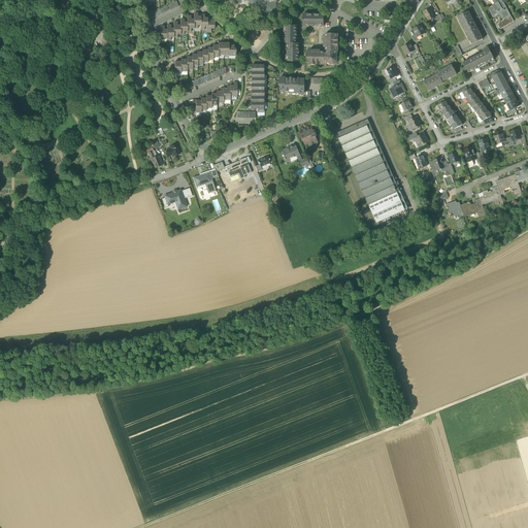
[(272,14),(275,12),(275,7),(276,6),(275,0),(241,0),(243,2),(246,2),(248,1),(248,0),(252,0),(250,3),(253,7),(257,7),(260,4),(261,4),(263,2),(265,4),(264,5),(264,10),(267,10),(267,14),(272,14)]
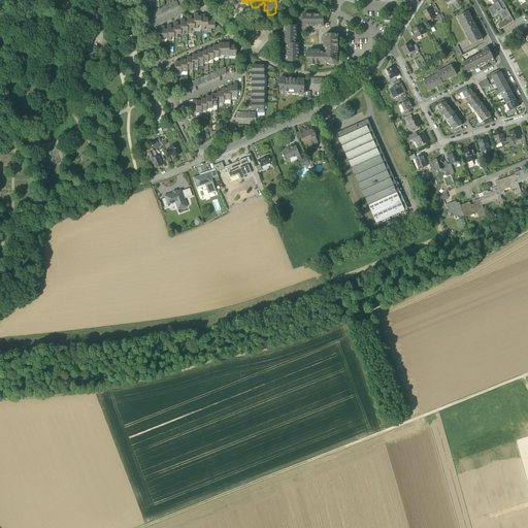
[(506,9),(501,1),(496,4),(489,8),(492,15),(499,11),(504,20),(504,19),(510,15),(506,9)]
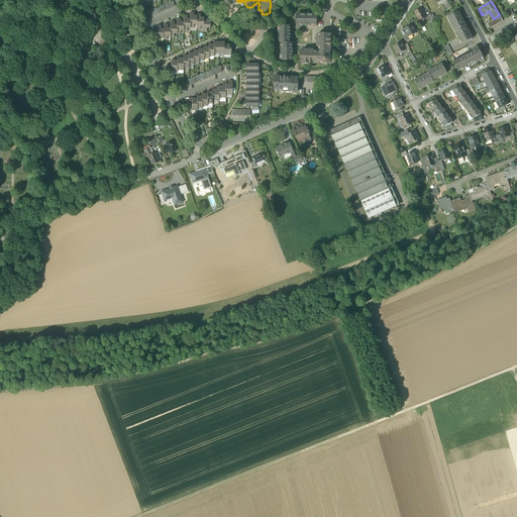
[(89,7),(95,18),(100,15),(95,4),(89,7)]
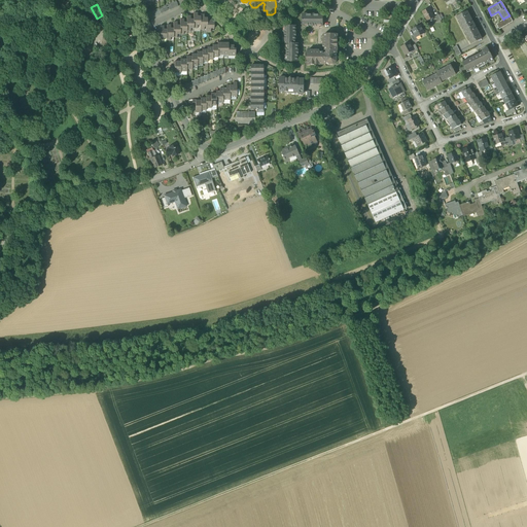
[(423,12),(427,22),(434,18),(429,8),(423,12)]
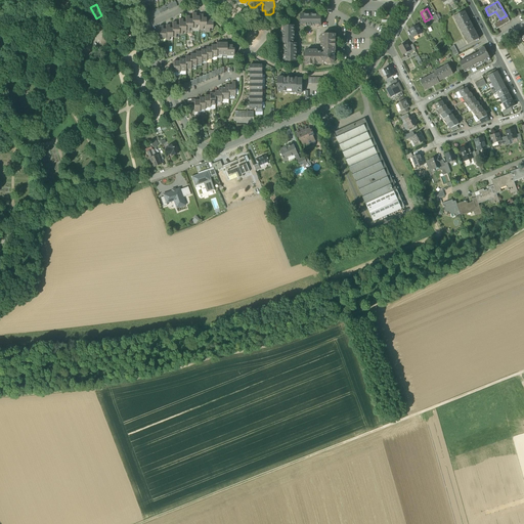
[(454,16),(469,44),(479,39),(465,11),(454,16)]
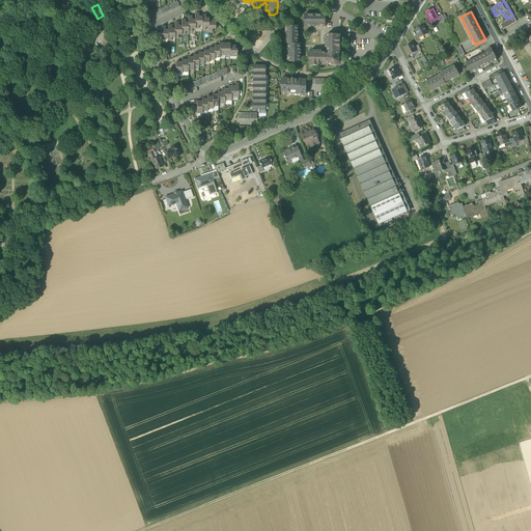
[(325,26),(326,26),(326,15),(305,15),(305,26),(311,26),(319,26),(325,26)]
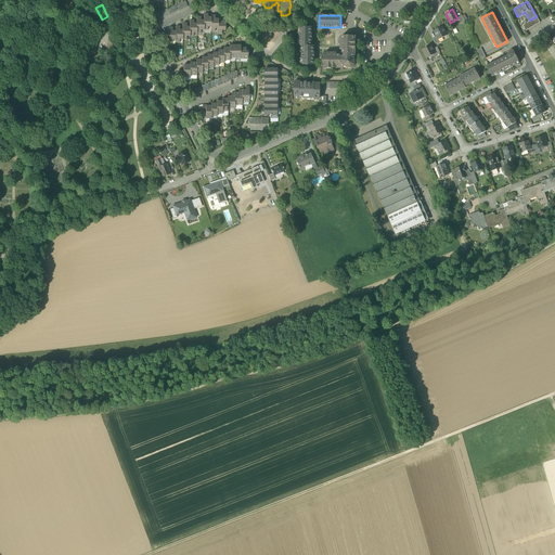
[(530,20),(531,21),(523,26),(526,31),(540,23),(537,16),(530,20)]
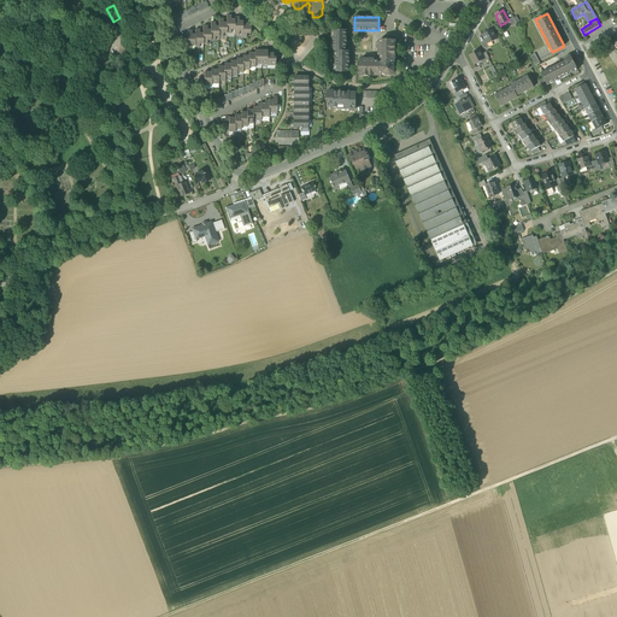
[(109,28),(111,35),(118,31),(115,25),(109,28)]
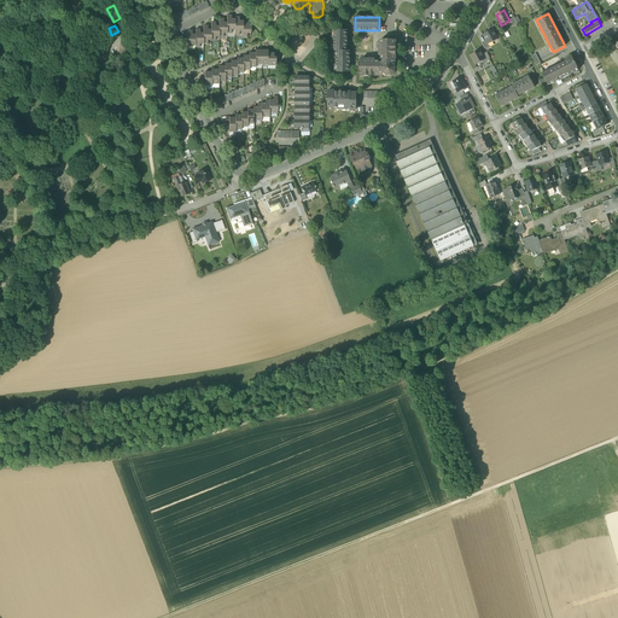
[(487,41),(488,45),(489,44),(493,42),(497,40),(493,29),(483,35),(487,41)]
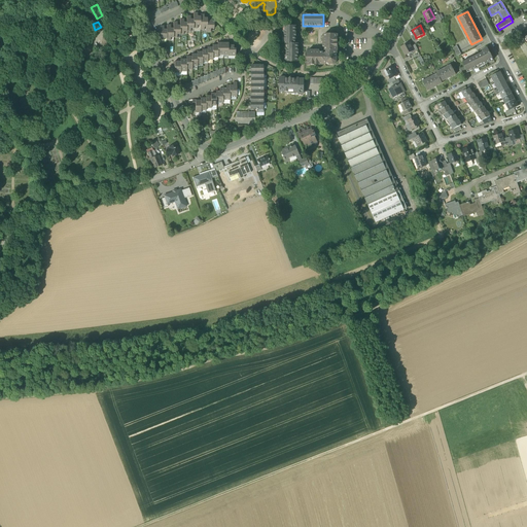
[(284,44),(287,44),(295,43),(296,37),(296,33),(296,26),(284,26),(284,27),(285,27),(285,32),(284,32),(284,38),(284,43),(284,44)]
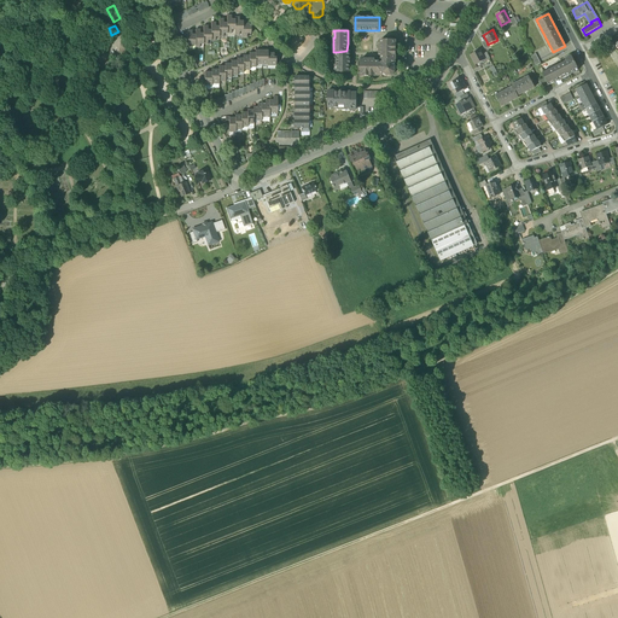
[(382,59),(383,59),(394,59),(394,56),(396,56),(396,45),(394,45),(394,40),(380,40),(380,45),(379,45),(379,48),(379,51),(379,56),(382,56),(382,59)]
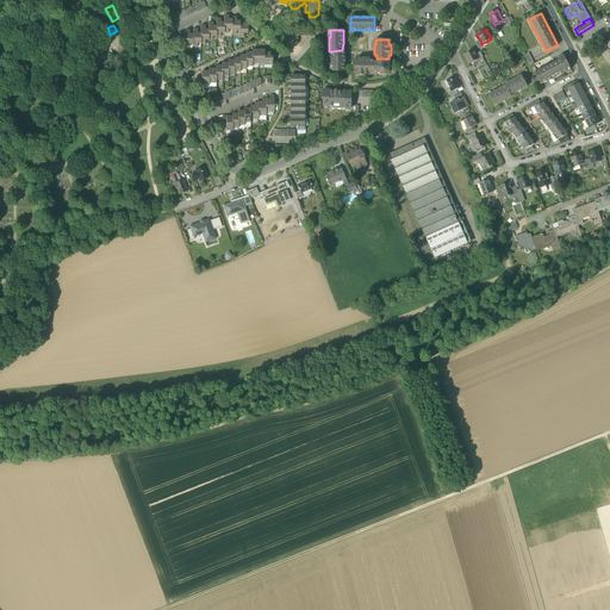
[(346,51),(342,50),(332,51),(332,57),(331,57),(331,64),(332,64),(332,70),(331,70),(331,72),(346,72),(346,63),(346,60),(346,51)]
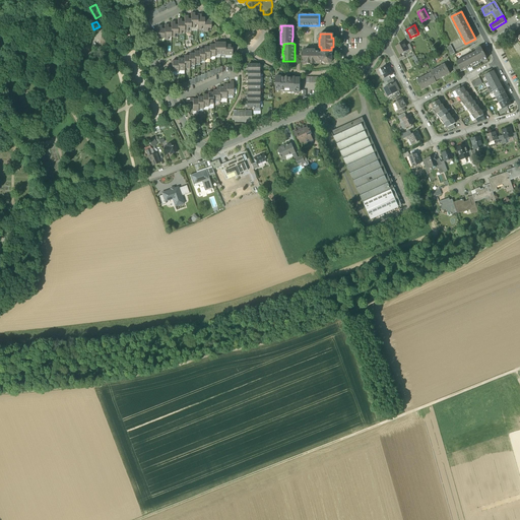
[(396,47),(400,55),(408,51),(405,46),(403,43),(396,47)]
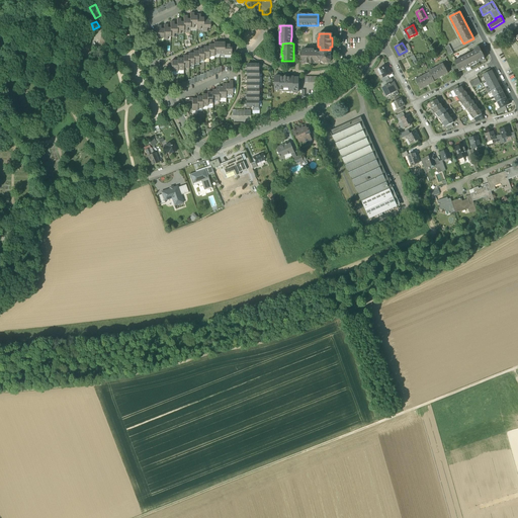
[(443,48),(447,56),(453,53),(449,45),(443,48)]
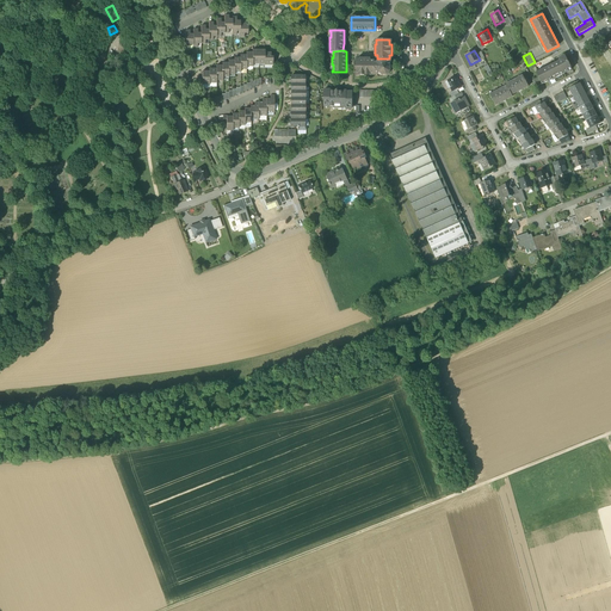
[(539,78),(542,85),(550,80),(554,79),(572,69),(565,56),(559,59),(560,60),(555,62),(556,65),(537,74),(539,78)]
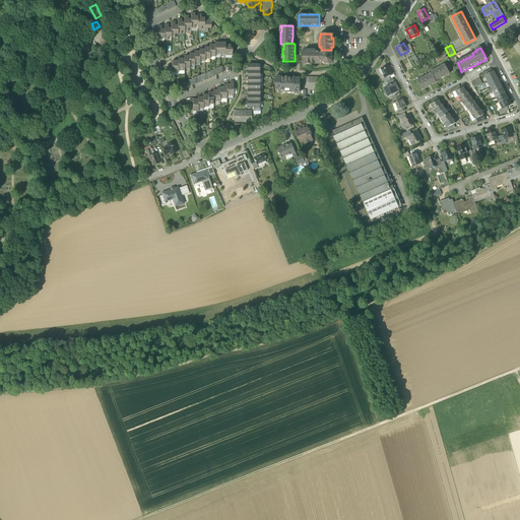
[(315,62),(319,62),(319,54),(319,52),(315,52),(315,50),(312,50),(312,51),(310,51),(310,50),(307,50),(307,51),(303,51),(303,62),(306,62),(306,64),(315,64),(315,62)]
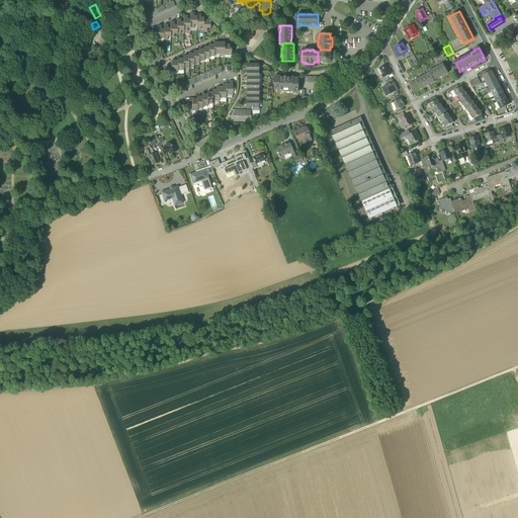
[(331,50),(330,50),(321,50),(321,52),(320,54),(318,54),(318,62),(318,63),(321,63),(321,64),(324,64),(328,64),(331,61),(331,57),(331,54),(331,50)]
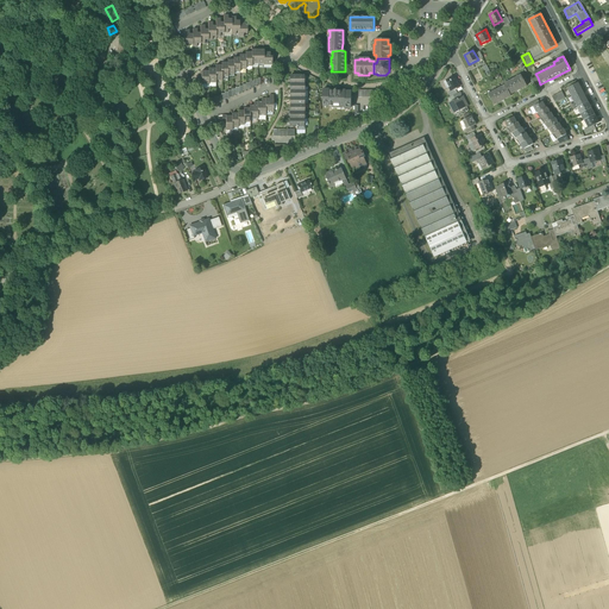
[(504,85),(506,86),(510,95),(527,86),(521,75),(504,85)]
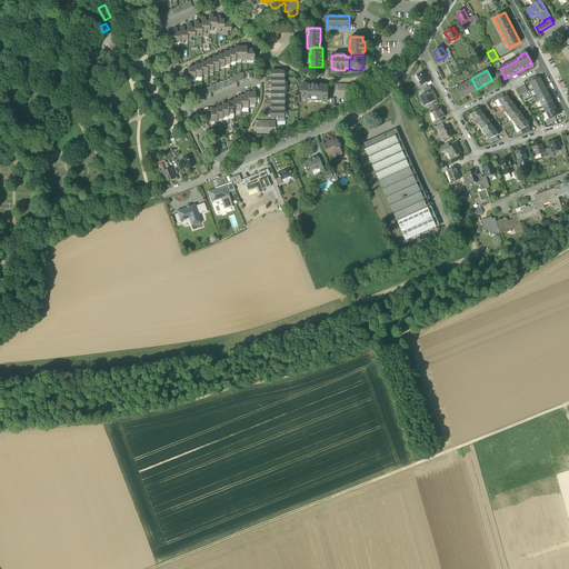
[(425,72),(417,76),(420,82),(422,86),(426,83),(429,81),(425,72)]
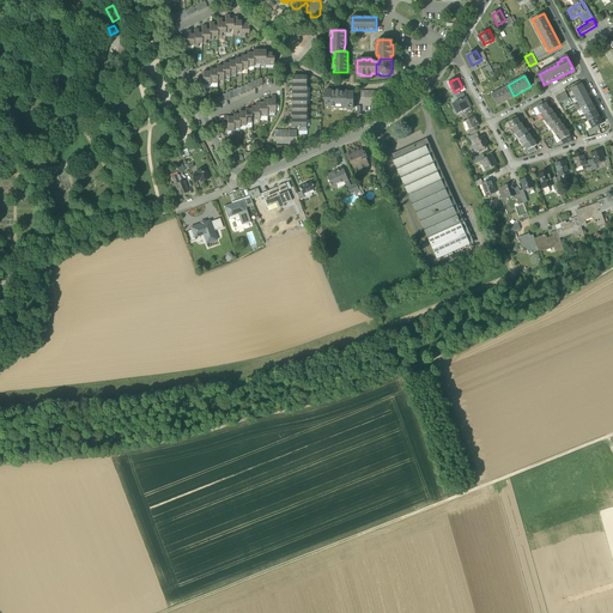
[(572,89),(575,96),(584,90),(582,84),(572,89)]
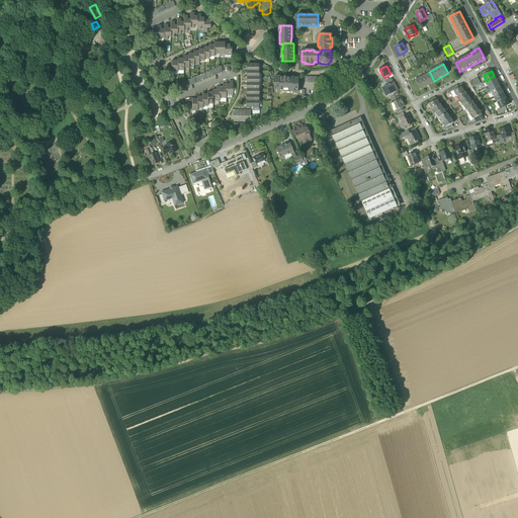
[(434,82),(434,81),(430,73),(416,80),(420,89),(434,82)]
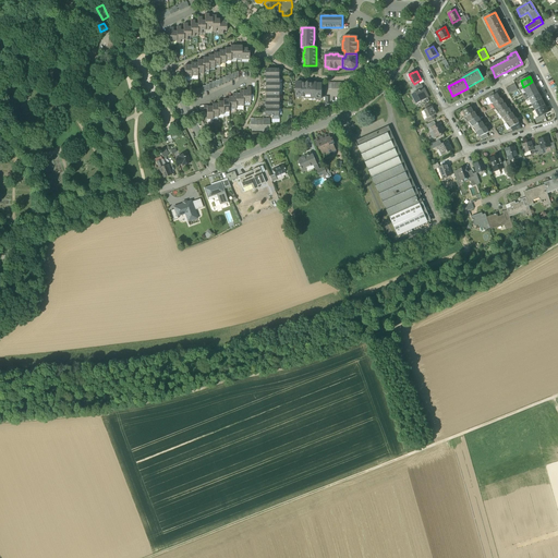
[(316,99),(322,99),(322,84),(316,84),(316,83),(308,83),(307,82),(306,83),(302,83),(302,82),(296,82),(295,97),(301,97),(301,98),(304,98),(306,97),(311,97),(313,98),(316,98),(316,99)]
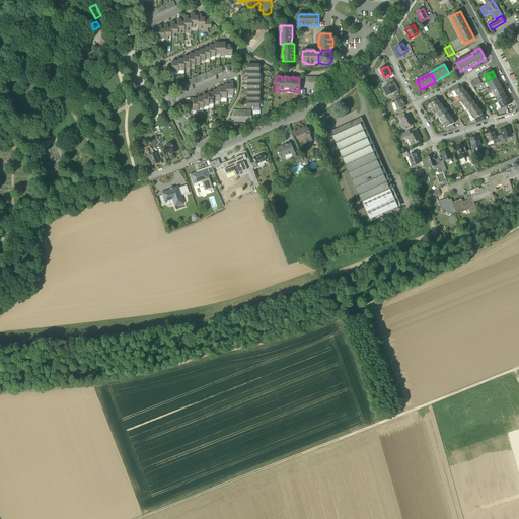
[(498,82),(495,76),(487,81),(490,86),(498,82)]
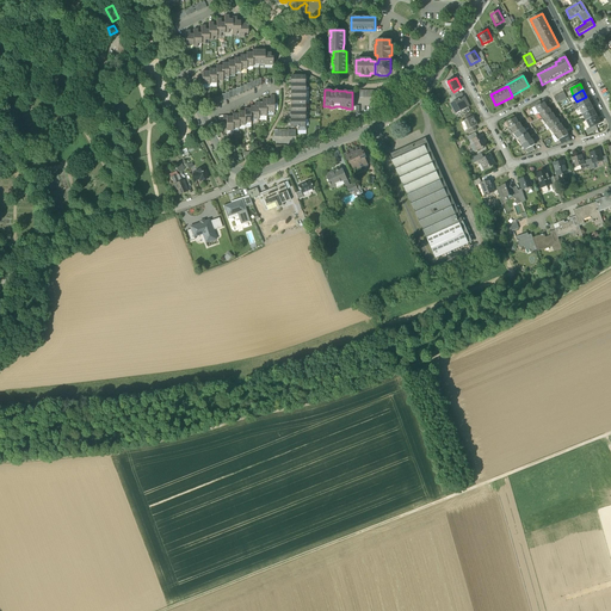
[(556,102),(557,103),(567,98),(563,92),(554,97),(556,102)]
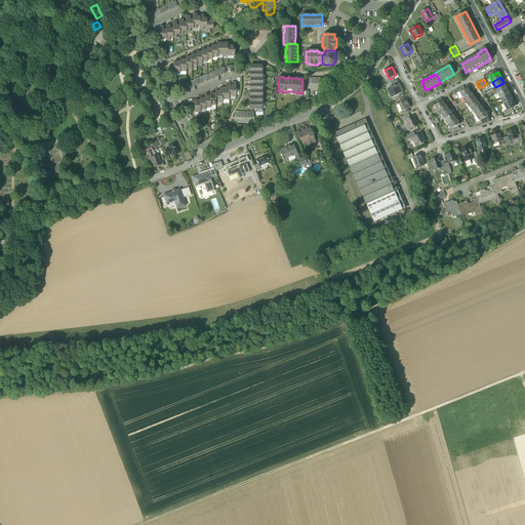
[(388,89),(393,97),(403,92),(399,83),(388,89)]
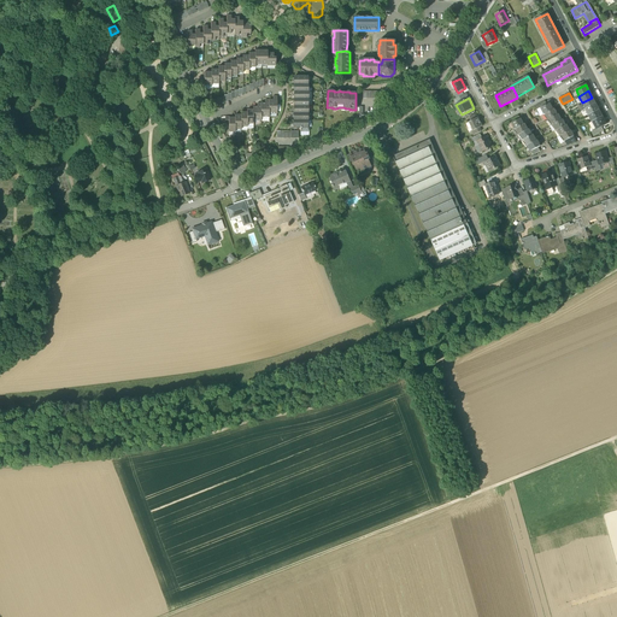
[(595,104),(592,98),(582,103),(583,104),(586,109),(595,104)]
